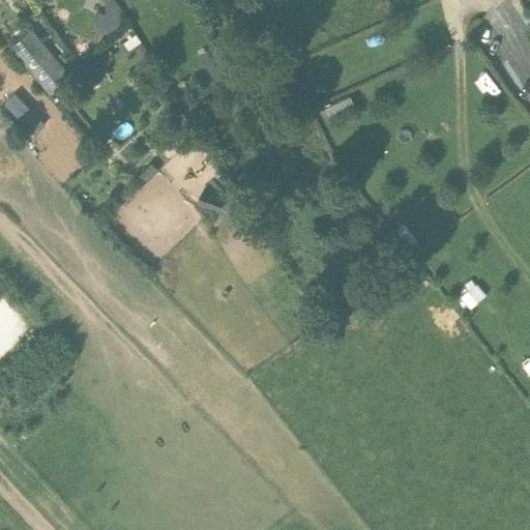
[(96,34),(121,33),(120,13),(114,0),(105,0),(106,13),(94,13),(96,34)]
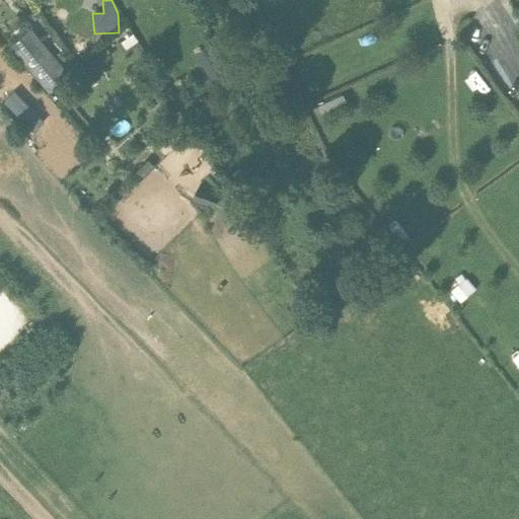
[(50,93),(70,76),(31,27),(10,47),(50,93)]
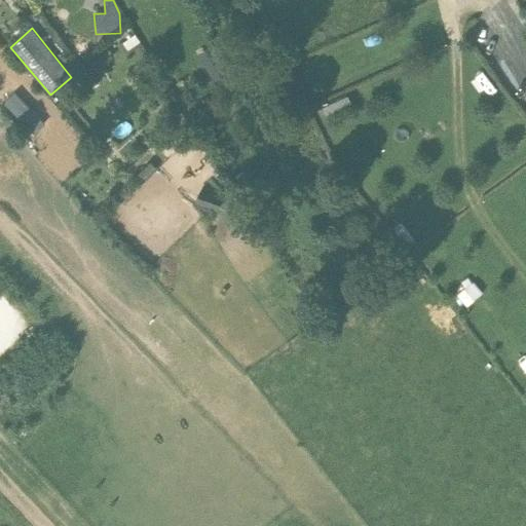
[(219,53),(202,64),(217,87),(234,78),(219,53)]
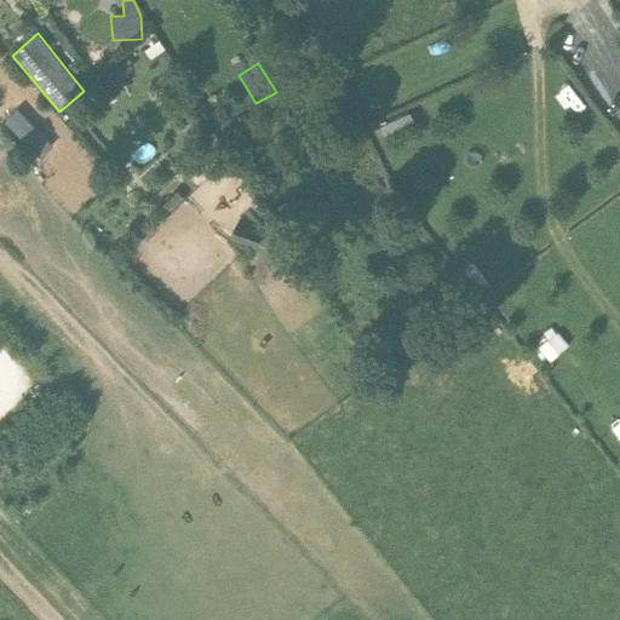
[(619,154),(607,166),(619,181),(619,179),(619,154)]
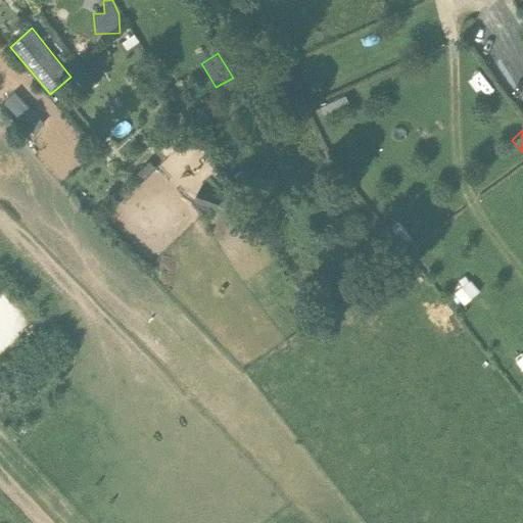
[(142,182),(155,168),(148,160),(135,175),(142,182)]
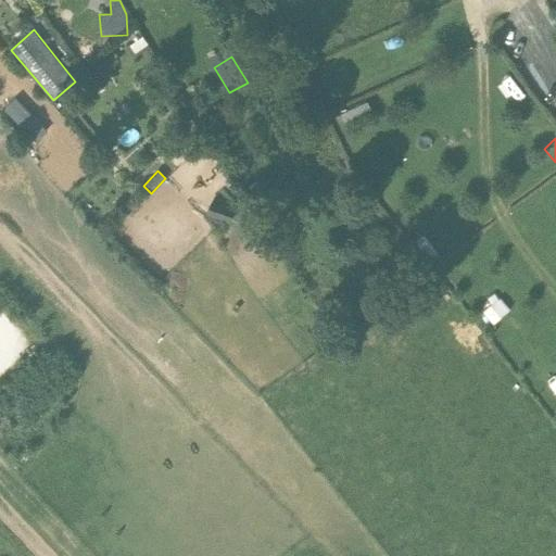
[(206,214),(228,223),(235,205),(214,197),(206,214)]
